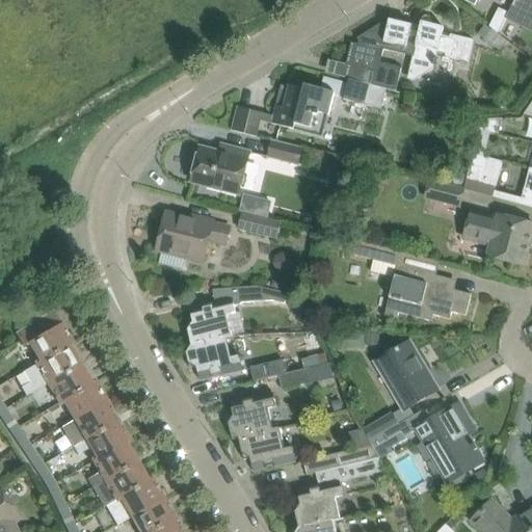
[(531,0),(514,0),(507,17),(522,24),(525,17),(531,20),(531,0)]
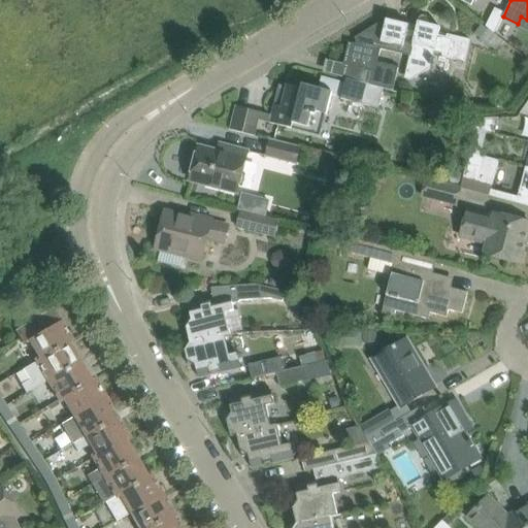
[(487,17),(484,24),(495,30),(501,18),(494,14),(487,17)]
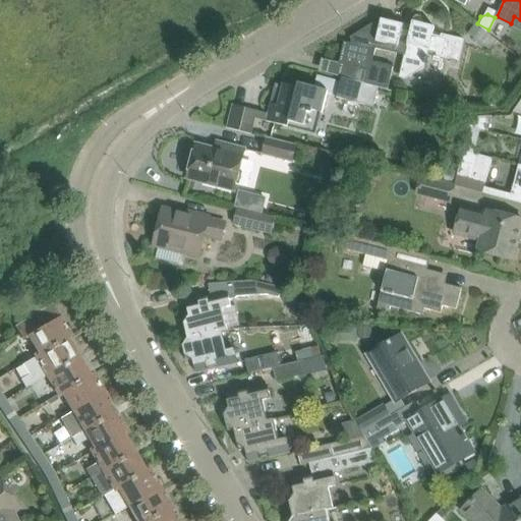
[(368,71),(365,84),(380,88),(388,90),(394,68),(371,62),(375,48),(405,55),(400,75),(409,77),(425,67),(428,54),(459,61),(464,40),(433,32),(435,26),(422,23),(423,22),(423,21),(423,20),(423,19),(422,18),(422,17),(421,16),(420,16),(419,15),(418,15),(416,16),(415,16),(413,18),(413,19),(413,20),(413,21),(411,29),(403,26),(404,24),(382,19),(380,25),(374,24),(375,24),(375,22),(350,38),(351,40),(352,39),(351,44),(344,42),(339,64),(368,71)]
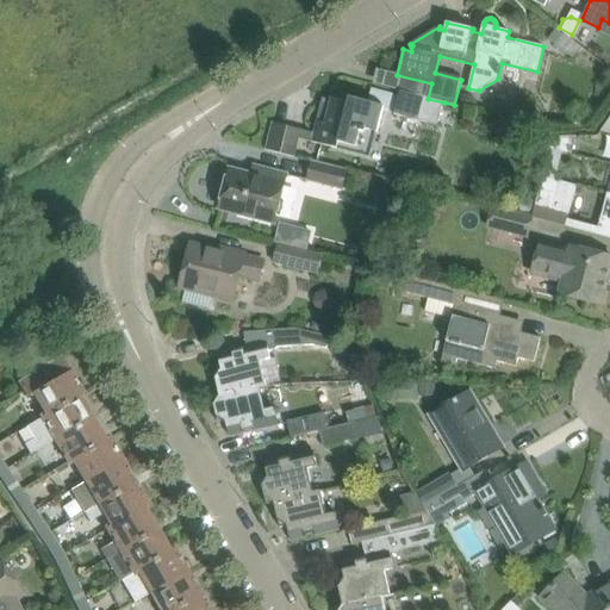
[(565,36),(555,47),(567,56),(577,44),(565,36)]
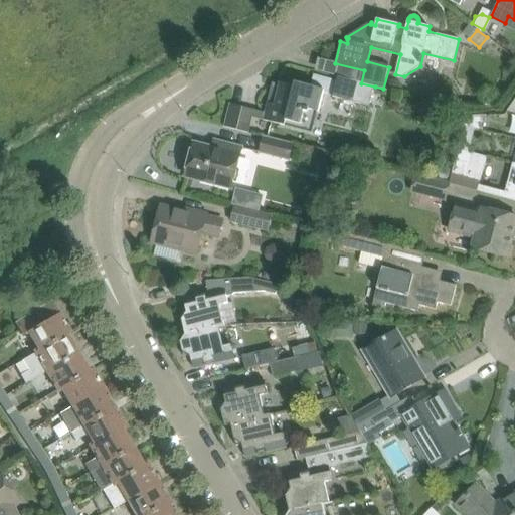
[(313,74),(310,87),(295,82),(294,87),(280,82),(275,104),(268,103),(263,120),(285,126),(287,121),(302,125),(305,111),(309,112),(309,110),(319,112),(324,93),(331,95),(330,99),(351,104),(369,109),(375,87),(361,83),(338,77),(337,80),(313,74)]
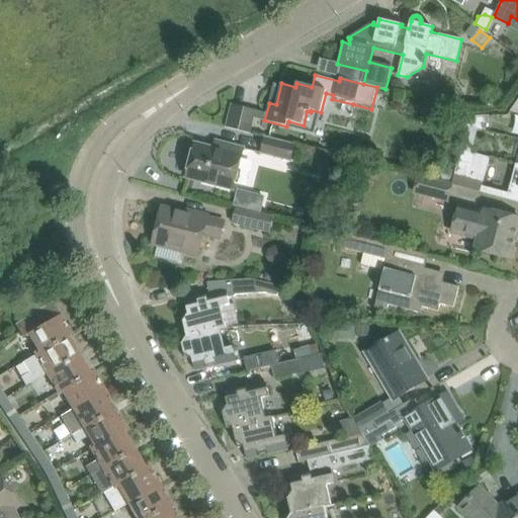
[(231,104),(225,127),(239,131),(245,107),(231,104)]
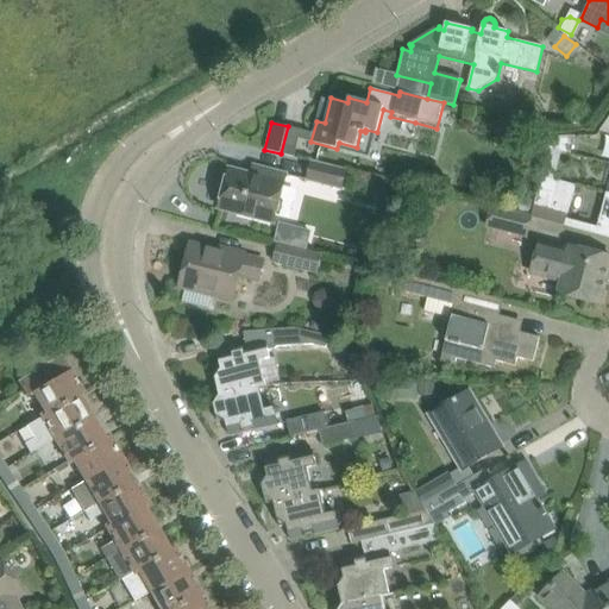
[(571,154),(576,137),(559,137),(557,150),(571,154)]
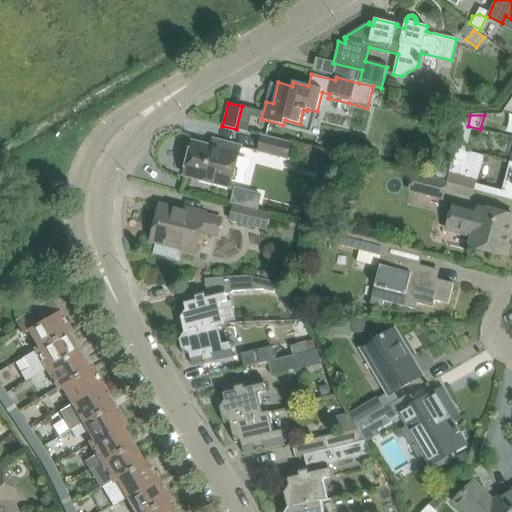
[(466,151),(470,135),(460,132),(456,148),(466,151)]
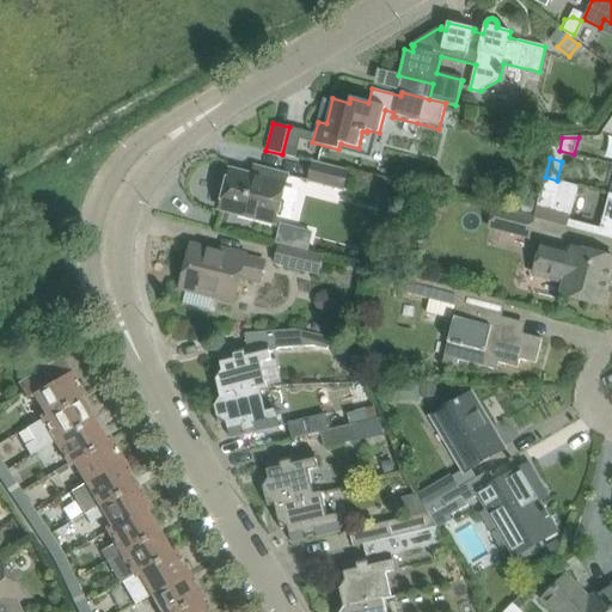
[(342,190),(347,171),(314,163),(310,182),(342,190)]
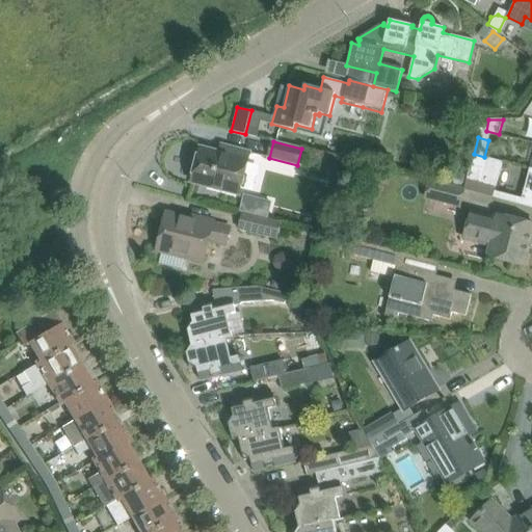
[(192,182),(239,193),(249,153),(235,149),(233,157),(201,149),(192,182)]
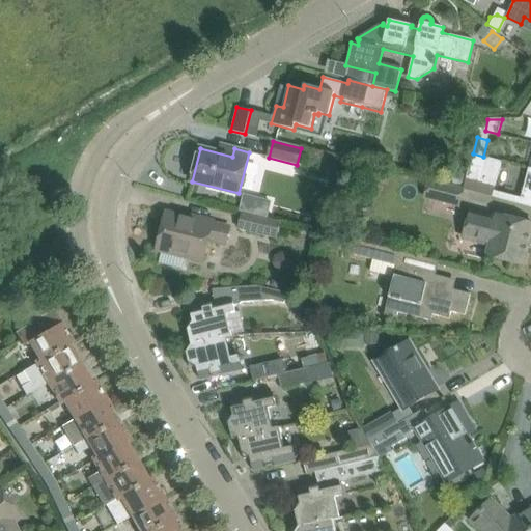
[(466,179),(464,190),(493,197),(502,162),(483,157),(473,154),(466,179)]
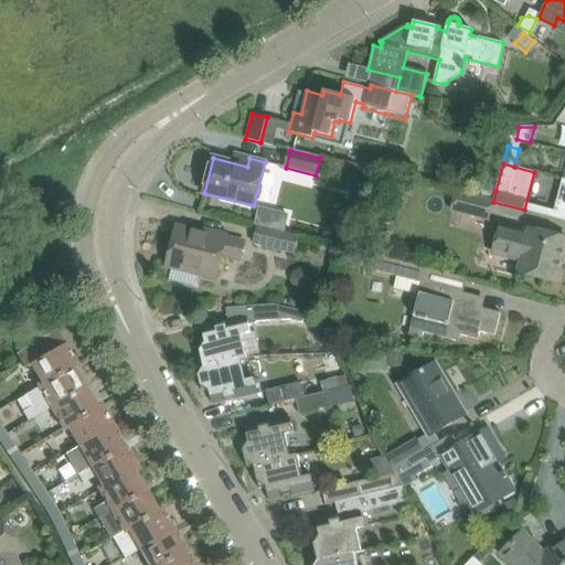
[(404,166),(402,174),(415,178),(417,169),(404,166)]
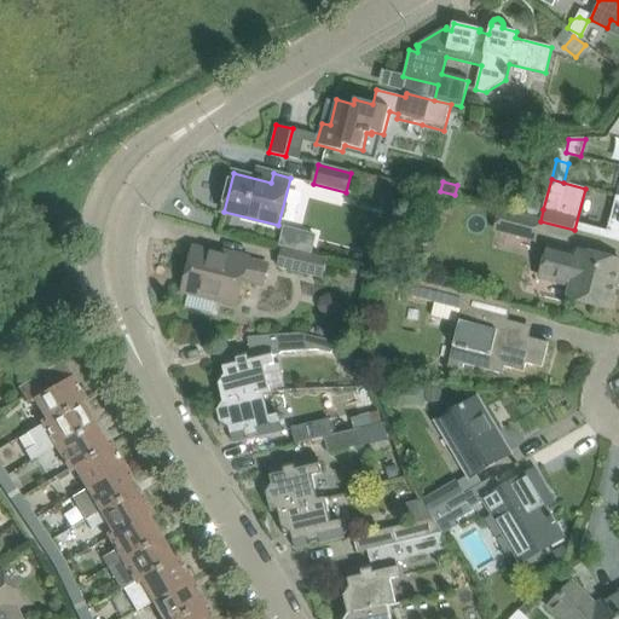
[(615,196),(607,231),(618,233),(618,196),(617,196),(615,196)]
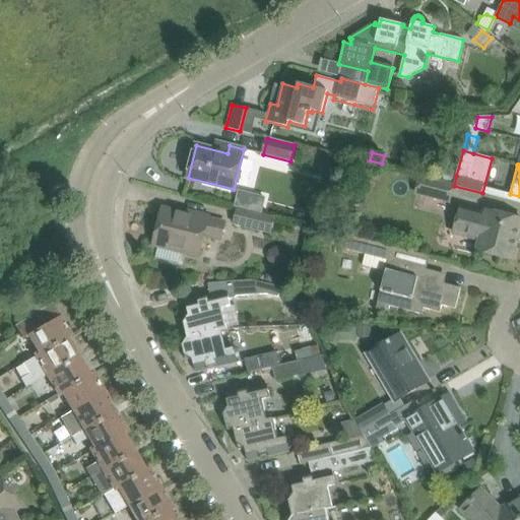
[(444,173),(442,183),(454,186),(456,176),(444,173)]
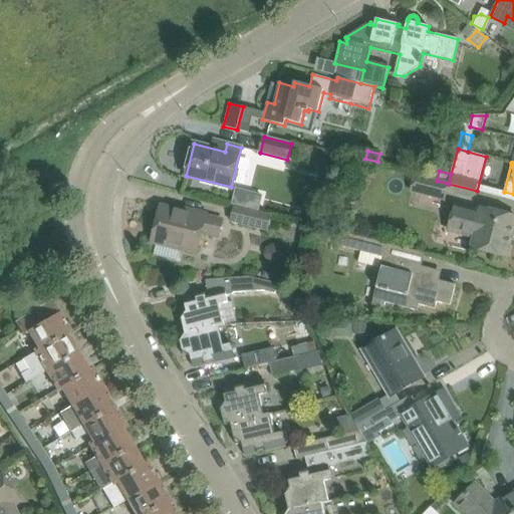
[(445,199),(449,184),(437,181),(416,175),(412,191),(445,199)]
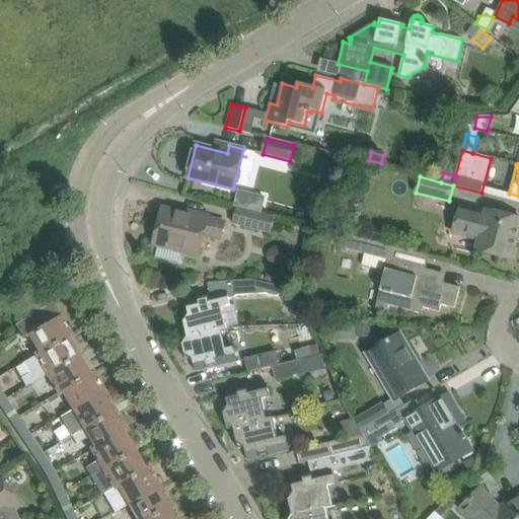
[(269,233),(274,216),(238,207),(233,224),(269,233)]
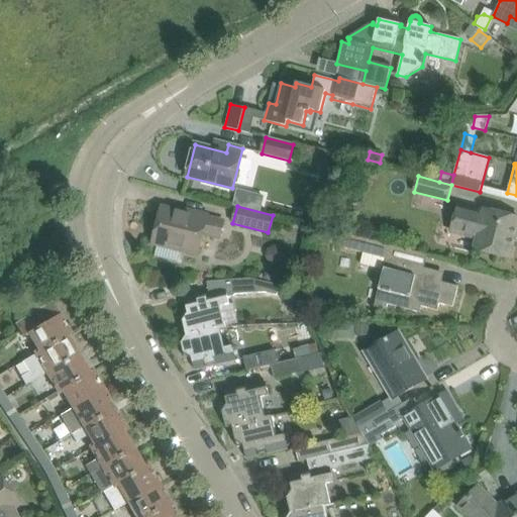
[(475,248),(509,257),(516,227),(516,217),(485,210),(484,213),(458,206),(452,228),(478,234),(475,248)]
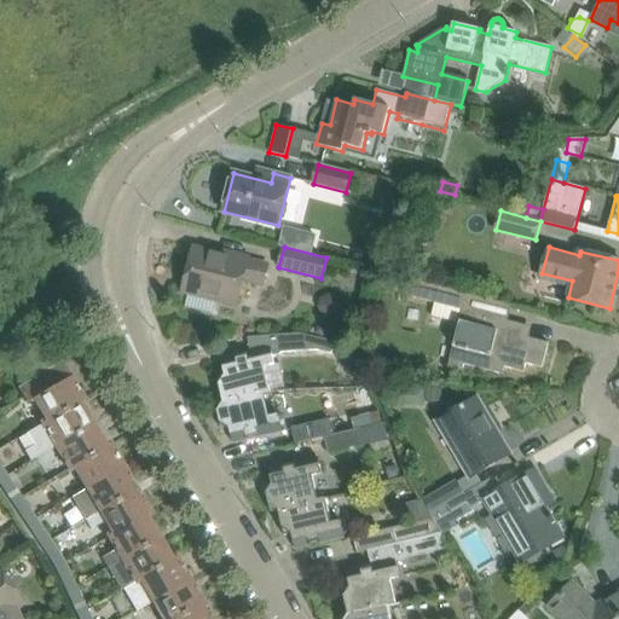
[(184,290),(183,291),(187,293),(184,308),(213,314),(217,300),(237,305),(243,279),(262,284),(267,265),(248,260),(249,259),(227,253),(226,256),(210,253),(194,248),(185,285),(184,290)]
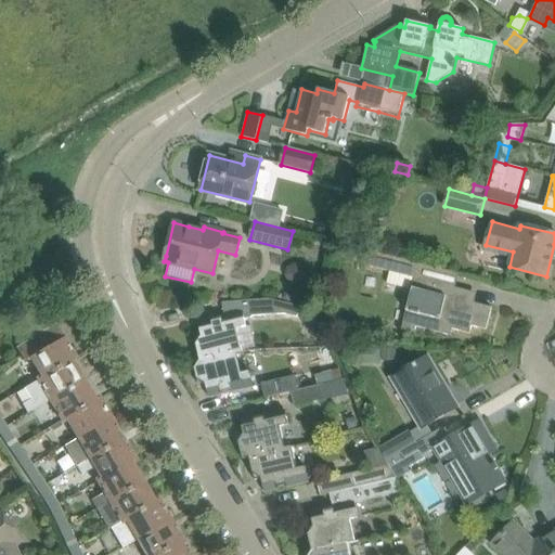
[(372,252),(366,269),(385,274),(383,284),(409,291),(412,281),(420,283),(420,281),(424,265),(372,252)]
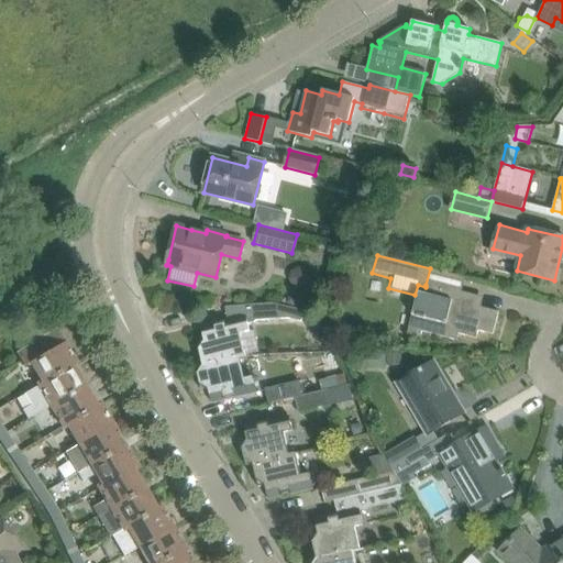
[(415,295),(410,315),(417,316),(417,317),(426,319),(422,331),(457,340),(460,333),(476,338),(478,331),(493,334),(499,311),(479,307),(482,300),(482,299),(481,298),(470,295),(461,293),(461,294),(438,287),(434,300),(415,295)]
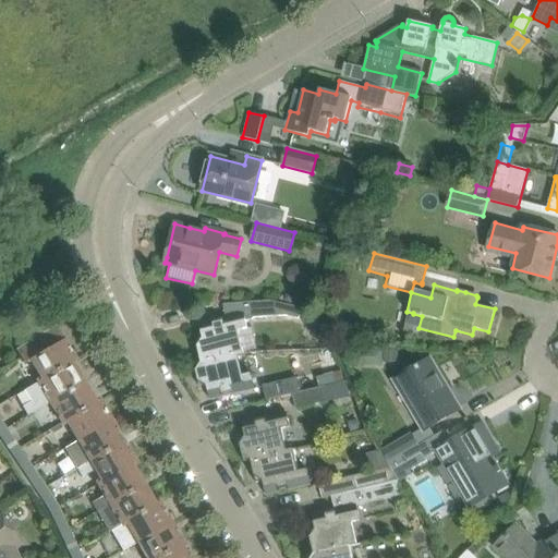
[(251,302),(222,304),(226,318),(244,314),(245,318),(252,317),(287,315),(300,318),(302,308),(286,304),(270,301),(251,302)]
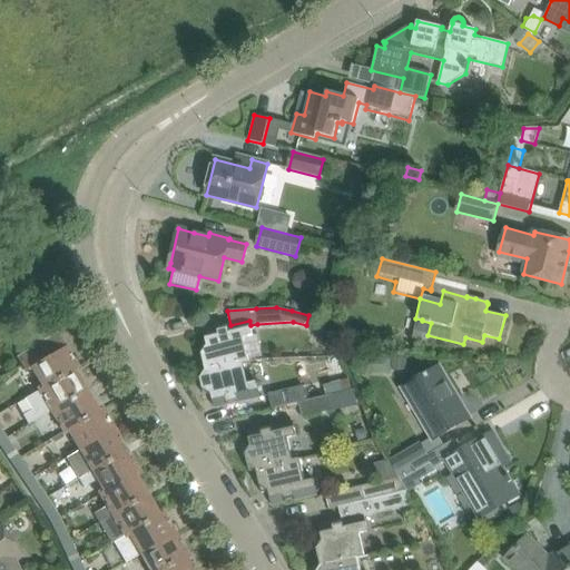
[(200,347),(206,370),(206,371),(243,362),(249,361),(244,337),(253,336),(251,325),(249,321),(204,332),(207,345),(200,347)]
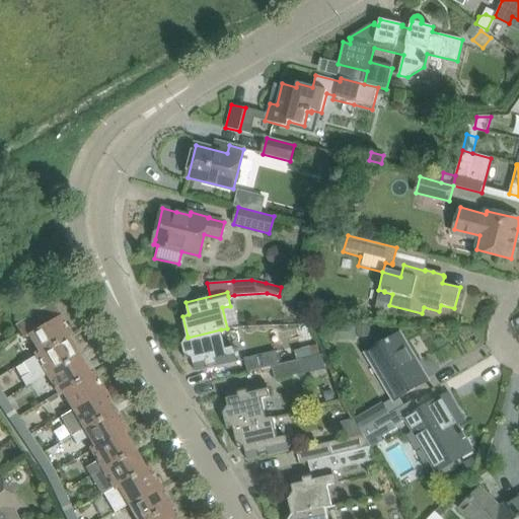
[(15,325),(20,335),(40,322),(34,314),(15,325)]
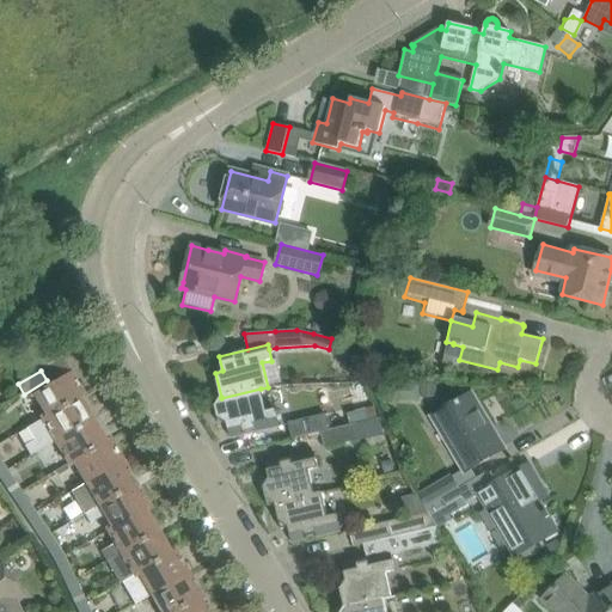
[(79,398),(80,399),(84,397),(71,373),(49,385),(47,380),(24,395),(28,402),(35,398),(46,417),(79,398)]
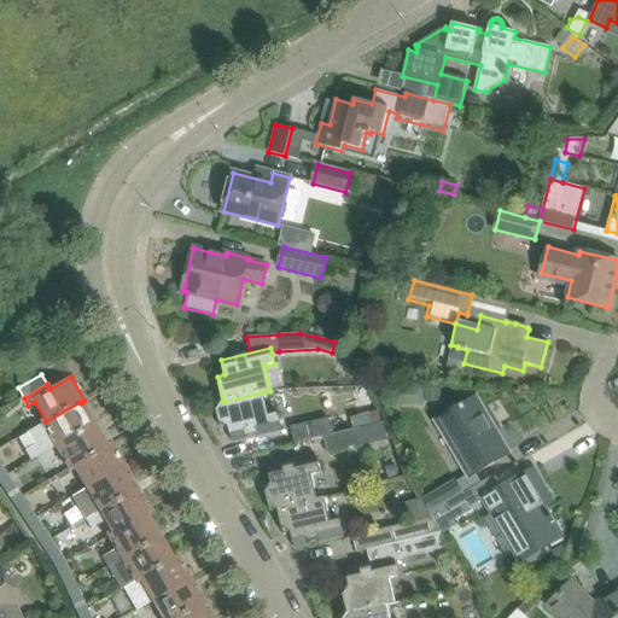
[(425,388),(425,401),(441,401),(441,389),(425,388)]
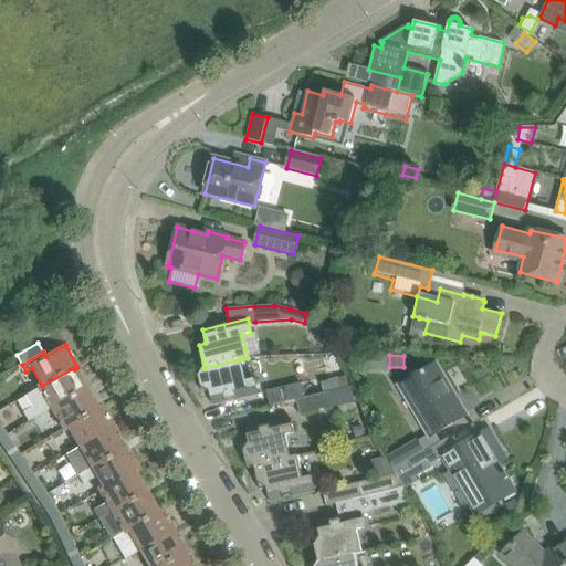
[(245,381),(241,359),(205,368),(205,367),(198,369),(203,392),(210,391),(213,405),(259,395),(255,379),(245,381)]
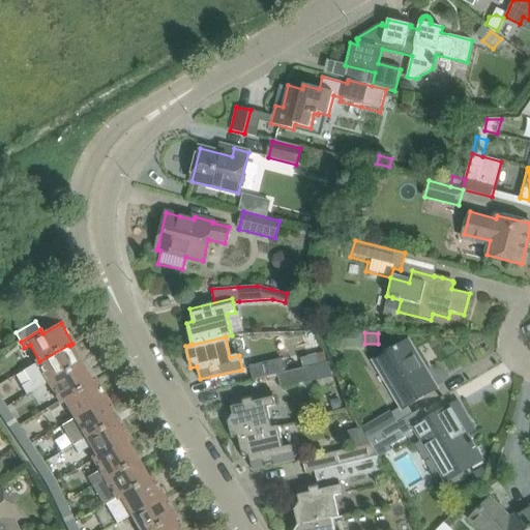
[(438,389),(411,344),(409,340),(405,342),(373,360),(403,410),(438,389)]
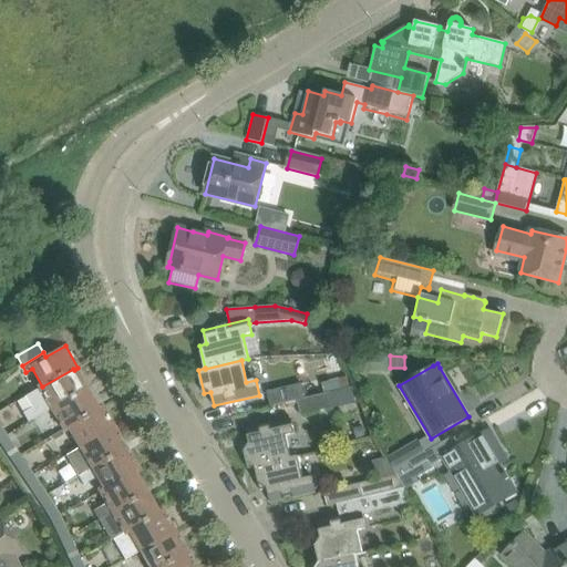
[(28,423),(50,410),(85,390),(74,370),(73,369),(42,387),(24,398),(29,405),(21,411),(28,423)]
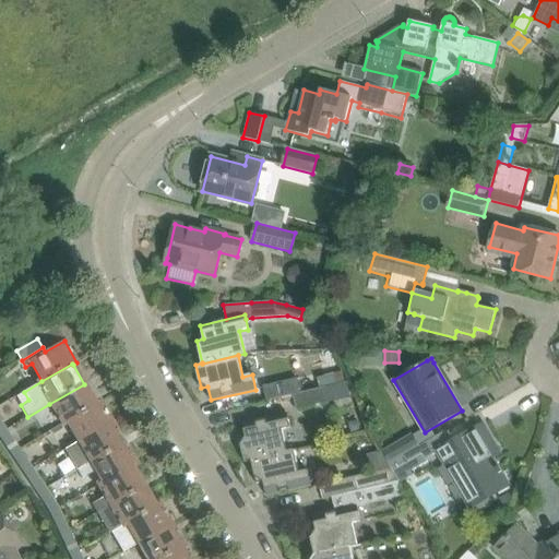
[(343,371),(317,377),(320,388),(345,381),(343,371)]
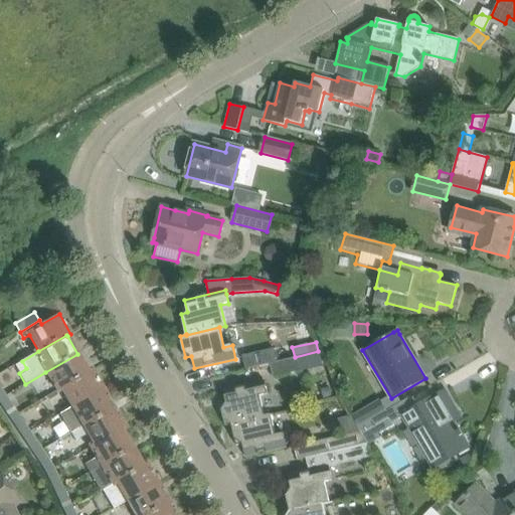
[(275,349),(242,356),(245,369),(270,364),(278,362),(275,353),(275,349)]
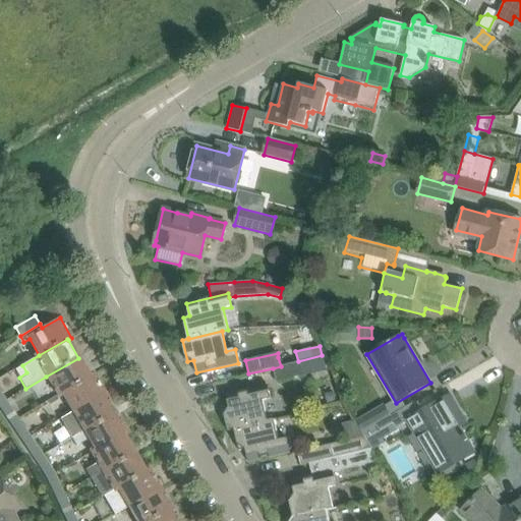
[(58,397),(62,395),(61,394),(90,377),(89,375),(78,358),(46,377),(58,397)]
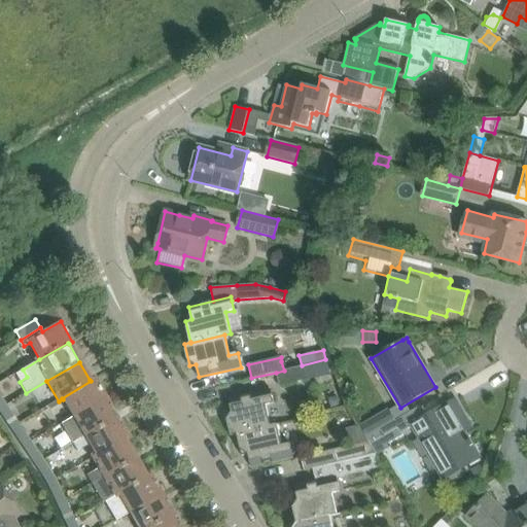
[(308,364),(284,371),(276,373),(279,386),(311,379),(308,364)]
